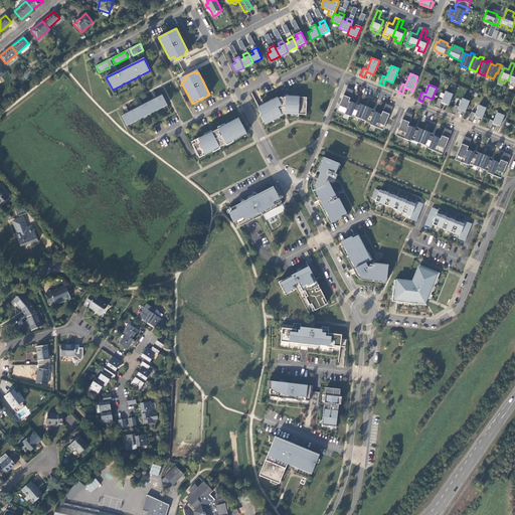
[(385,105),(381,115),(381,116),(379,115),(380,114),(375,112),(375,111),(356,103),(356,104),(350,102),(350,103),(349,102),(353,91),(346,89),(337,112),(351,117),(351,116),(370,123),(369,125),(383,130),(392,107),(385,105)]
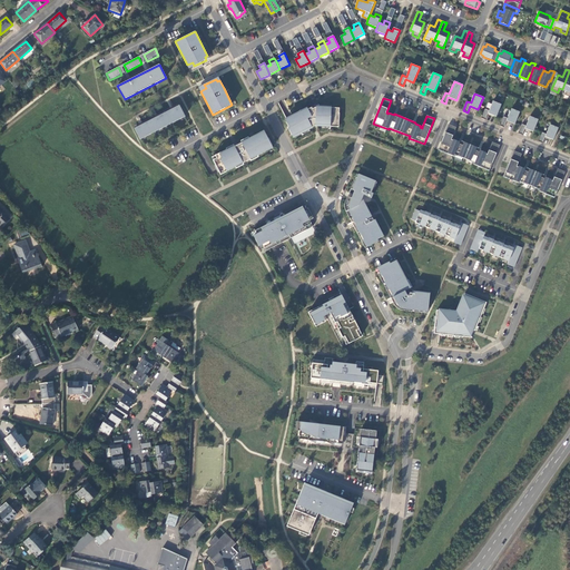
[(481,118),(485,120),(489,114),(497,117),(501,105),(493,101),(489,110),(485,109),(481,118)]
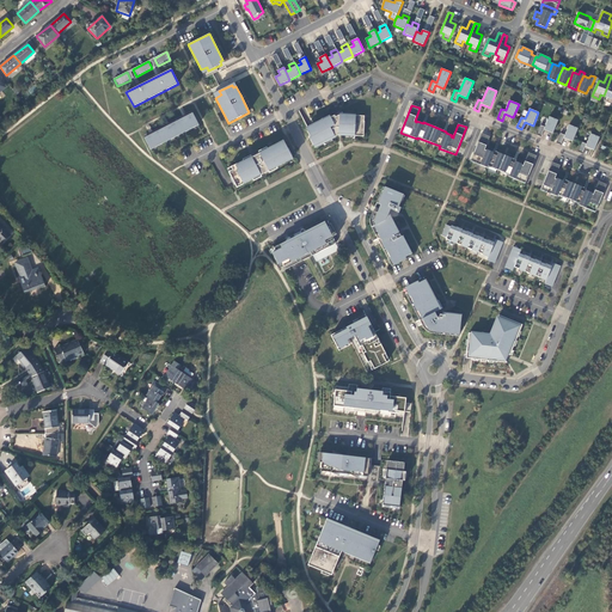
[(193,114),(145,138),(151,150),(199,126),(193,114)]
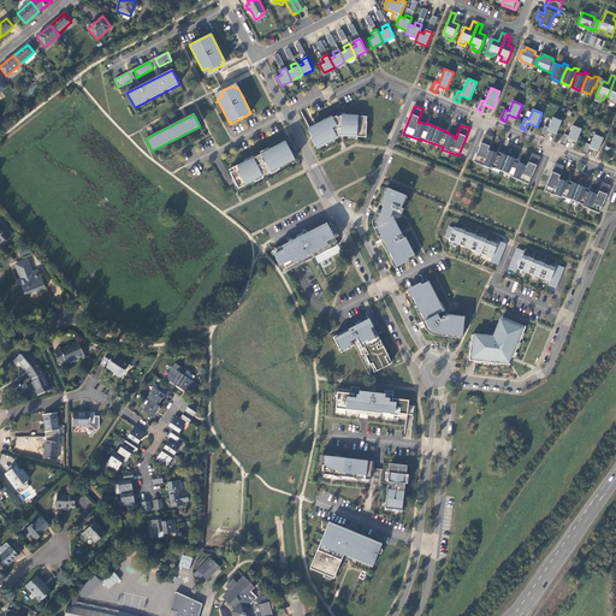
[(333,118),(332,118),(325,122),(324,120),(312,128),(313,130),(309,132),(317,146),(324,142),(325,144),(341,136),(348,136),(348,135),(357,135),(366,135),(367,123),(366,123),(367,117),(359,117),(359,116),(349,116),(344,116),(337,116),(333,118)]
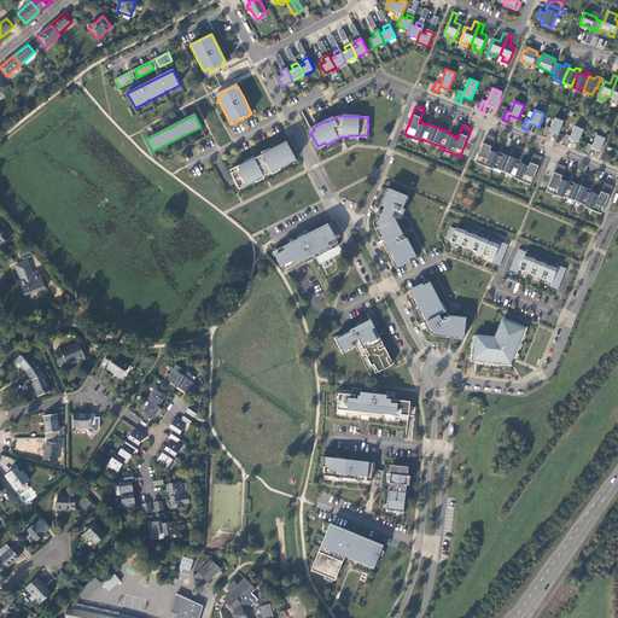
[(542,136),(547,138),(549,132),(558,135),(564,122),(554,118),(551,128),(546,127),(542,136)]
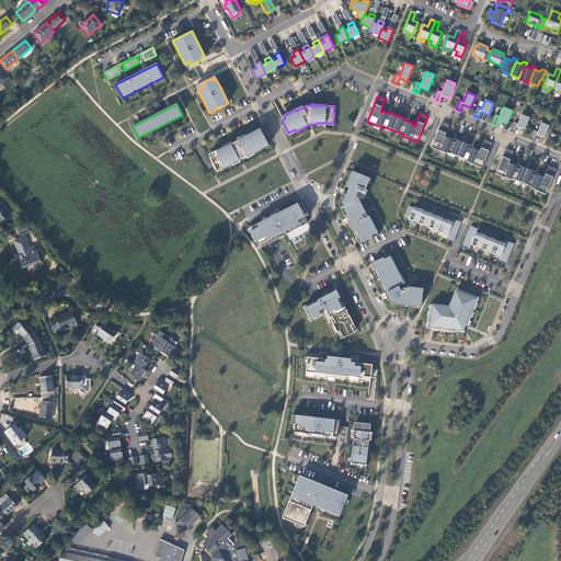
[(510,132),(514,133),(517,126),(525,129),(529,117),(522,114),(517,124),(514,122),(510,132)]
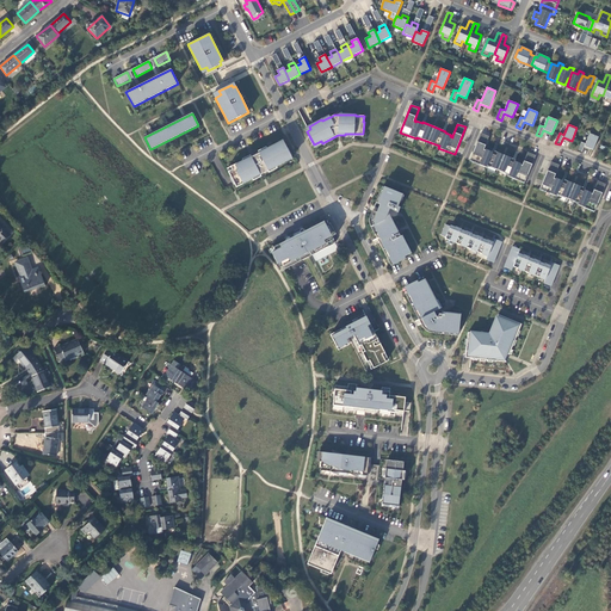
[(528,153),(523,165),(522,166),(520,165),(520,164),(514,161),(516,160),(493,150),(492,152),(486,149),(486,150),(483,149),(485,149),(489,136),(481,134),(470,161),(486,167),(487,166),(508,174),(508,177),(524,183),(536,155),(528,153)]
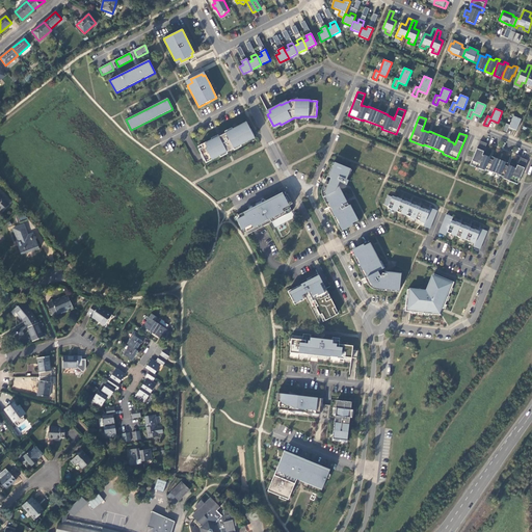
[(506,124),(502,132),(506,134),(509,128),(516,131),(521,120),(513,116),(510,125),(506,124)]
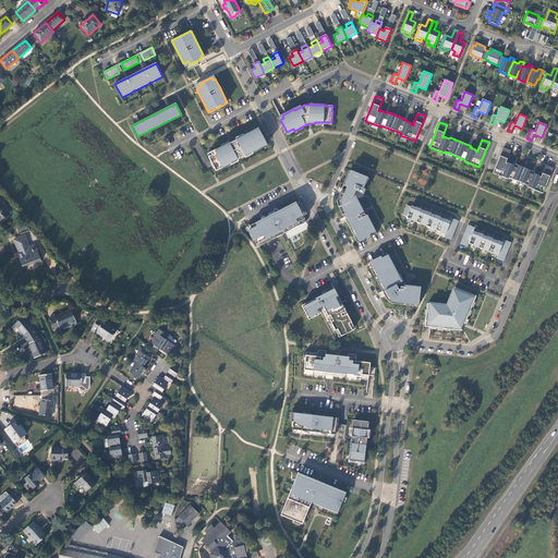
[(232,147),(230,144),(228,144),(223,147),(222,147),(222,146),(210,153),(213,155),(208,157),(210,162),(209,162),(216,170),(222,166),(223,168),(231,164),(238,160),(239,160),(240,160),(245,157),(253,154),(261,150),(259,148),(267,145),(266,143),(267,142),(264,135),(263,135),(258,129),(255,131),(255,130),(243,135),(244,136),(232,142),(234,146),(232,147)]
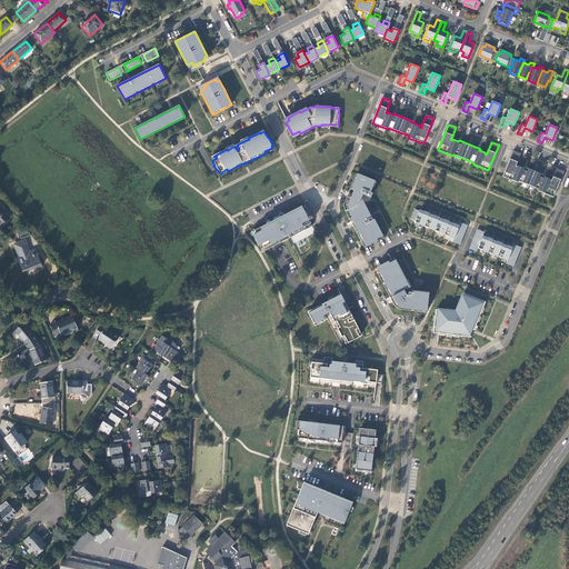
[(557,169),(552,180),(551,181),(550,180),(550,179),(545,177),(545,176),(523,167),(523,168),(518,166),(517,167),(516,167),(520,153),(513,151),(502,177),(518,182),(519,181),(539,189),(538,191),(553,197),(563,171),(557,169)]
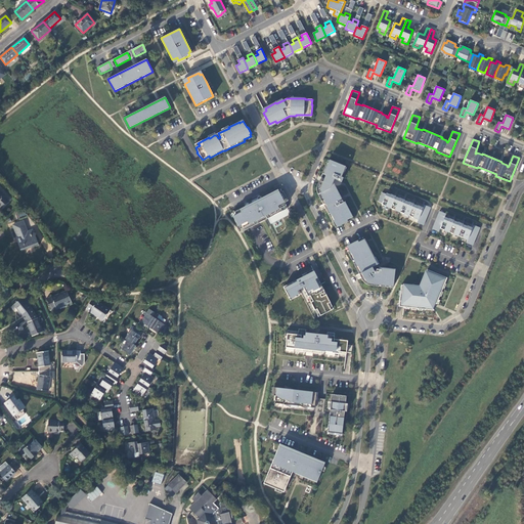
[(348,222),(346,220),(352,217),(345,202),(343,203),(333,182),(334,179),(341,181),(342,177),(340,177),(344,167),(330,160),(323,174),(325,175),(322,182),(320,181),(319,185),(318,187),(318,189),(319,192),(319,193),(319,194),(338,227),(342,225),(348,222)]
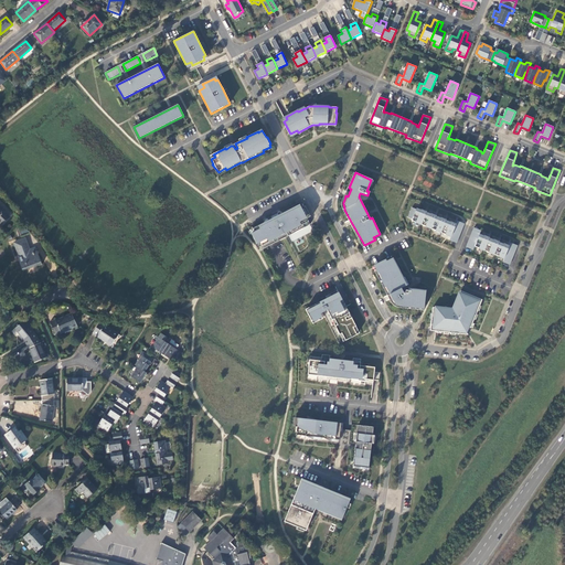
[(273,219),(253,228),(255,232),(252,233),(257,244),(260,243),(262,245),(284,234),(283,231),(283,230),(284,230),(284,228),(283,228),(284,227),(288,236),(289,235),(310,225),(310,224),(307,219),(310,216),(305,206),(301,208),(300,204),(278,215),(281,222),(278,224),(277,221),(275,223),(273,219)]
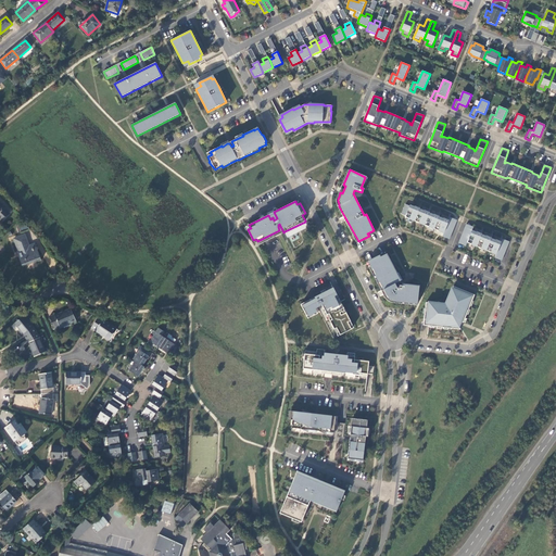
[(0,204),(0,219),(2,222),(10,214),(0,204)]
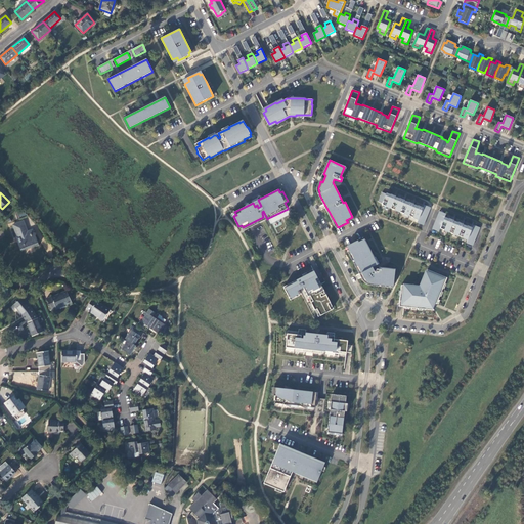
[(431,208),(424,205),(423,208),(418,206),(418,207),(413,205),(408,203),(404,201),(399,199),(395,198),(396,197),(390,194),(390,195),(386,193),(386,194),(383,193),(381,197),(385,198),(382,205),(386,207),(391,209),(395,210),(395,211),(400,213),(400,212),(404,214),(409,216),(413,218),(418,220),(417,223),(424,225),(431,208)]
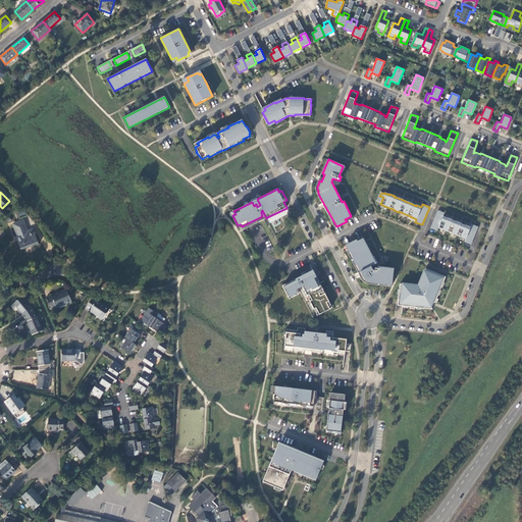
[(445,213),(437,210),(430,228),(437,230),(438,227),(442,229),(448,231),(452,232),(452,233),(457,236),(457,235),(461,237),(466,239),(465,242),(471,245),(478,226),(472,224),(470,227),(465,225),(461,223),(456,221),(452,220),(452,219),(447,217),(447,218),(442,216),(445,213)]
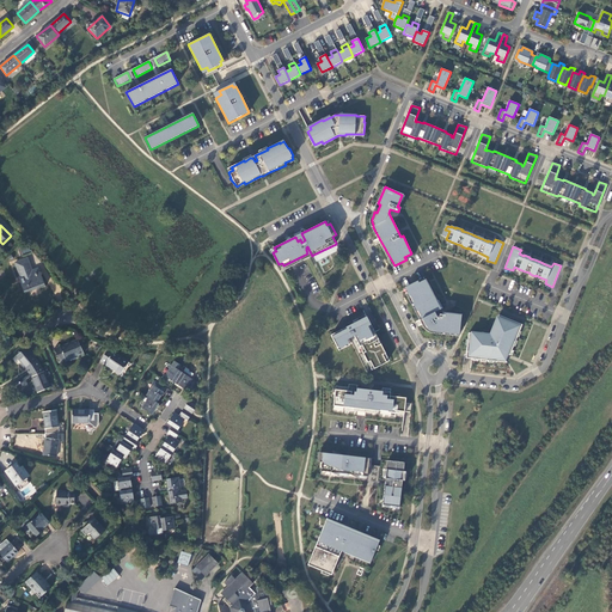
[(20,283),(25,294),(46,287),(40,269),(32,271),(28,258),(16,263),(23,282),(20,283)]
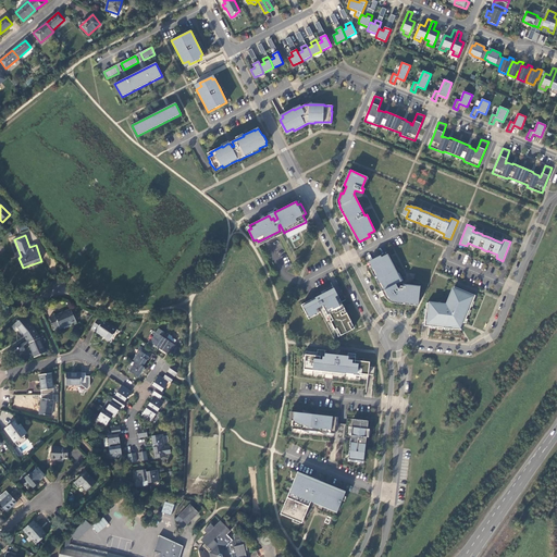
[(396,286),(396,284),(400,282),(401,282),(387,255),(381,258),(380,256),(369,261),(384,291),(386,295),(387,297),(390,299),(392,300),(393,300),(394,301),(418,304),(418,301),(420,287),(403,285),(403,286),(400,286),(399,288),(398,288),(396,286)]
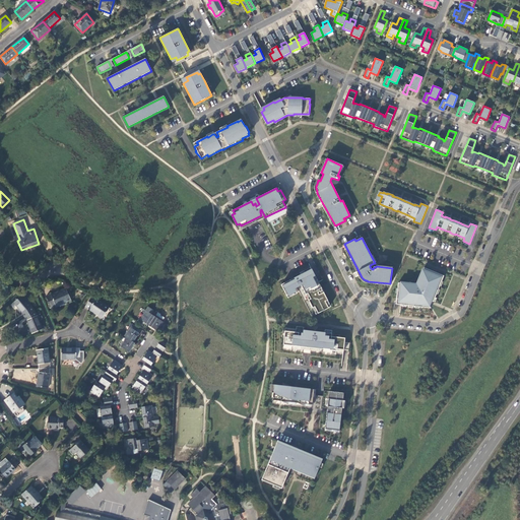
[(398,282),(396,304),(400,305),(431,308),(429,305),(430,303),(431,301),(433,302),(444,276),(424,268),(416,285),(398,282)]
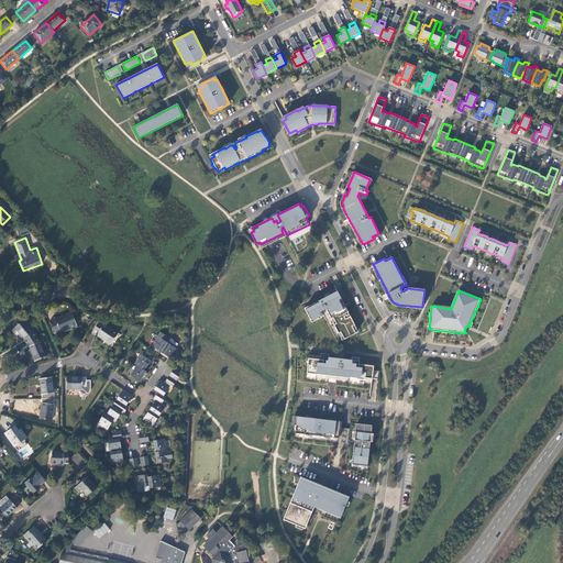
[(307,313),(310,320),(317,317),(318,319),(321,318),(319,312),(326,309),(331,319),(333,318),(337,323),(334,324),(339,333),(341,332),(344,339),(355,333),(352,327),(354,324),(351,317),(345,319),(344,317),(346,316),(345,313),(348,312),(344,306),(338,291),(318,301),(319,302),(315,305),(313,304),(306,307),(308,312),(307,313)]
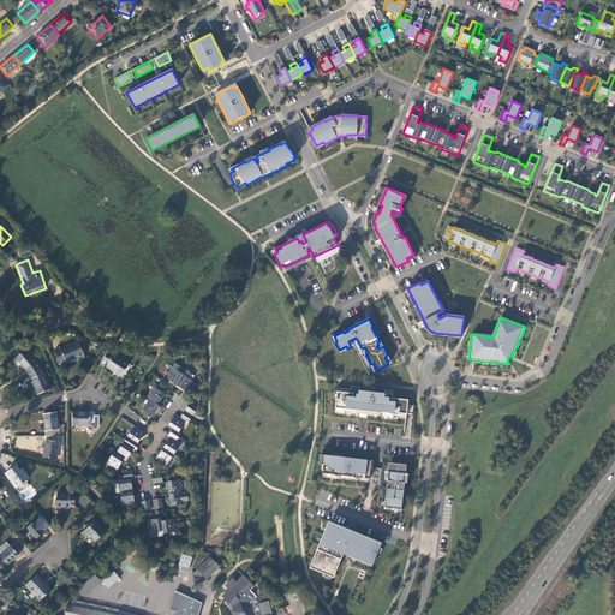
[(60,348),(54,351),(61,364),(66,363),(84,356),(78,341),(60,350),(60,348)]
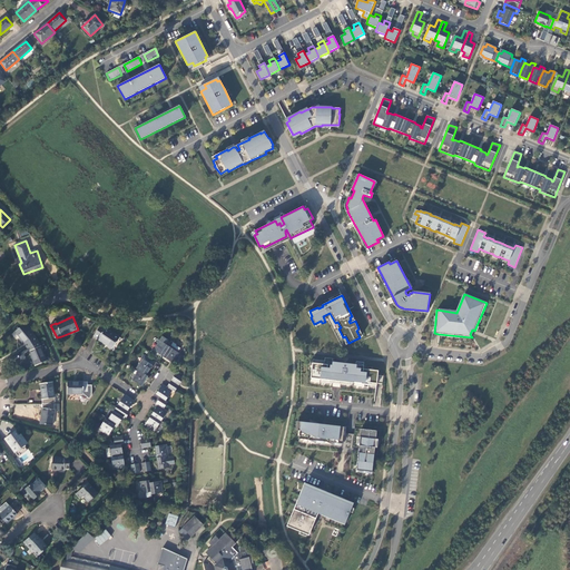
[(27,347),(38,341),(35,336),(25,324),(15,332),(25,344),(27,347)]
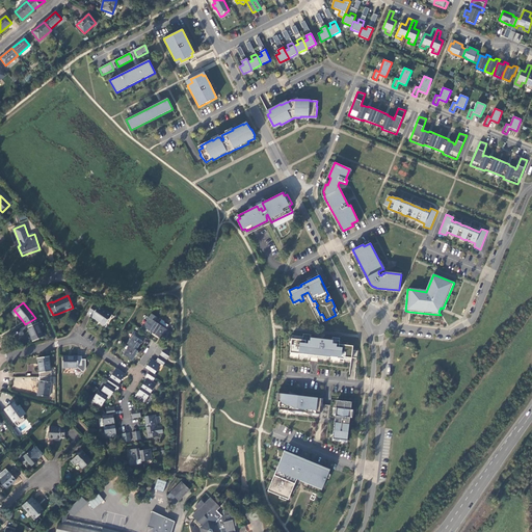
[(104,325),(111,315),(99,306),(98,307),(94,304),(87,313),(91,316),(91,317),(104,325)]
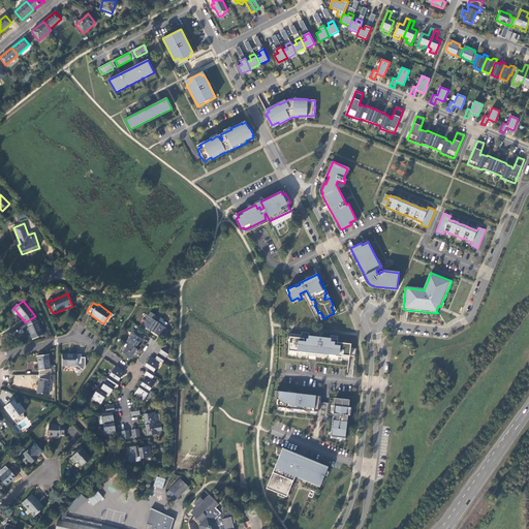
[(143,324),(152,331),(158,321),(154,319),(156,315),(151,312),(143,324)]
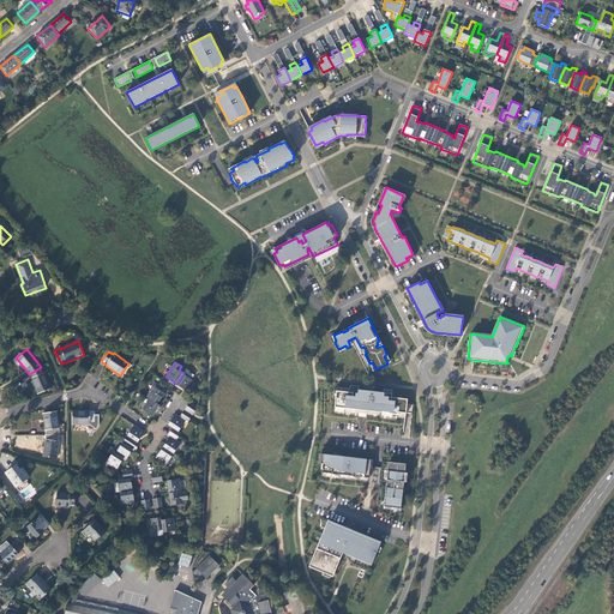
[(44,373),(41,367),(29,374),(38,393),(50,389),(44,373)]
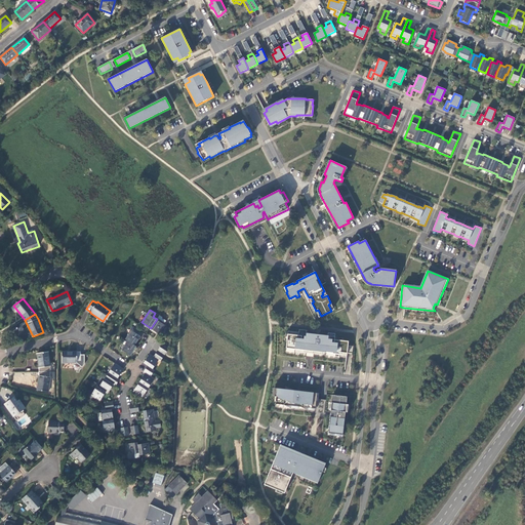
[(165,325),(157,319),(151,328),(160,334),(165,325)]
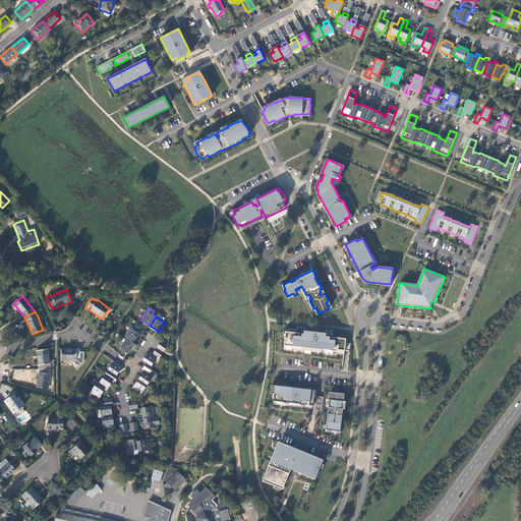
[(135,327),(134,326),(133,329),(131,328),(125,337),(126,338),(134,343),(139,334),(141,331),(135,327)]
